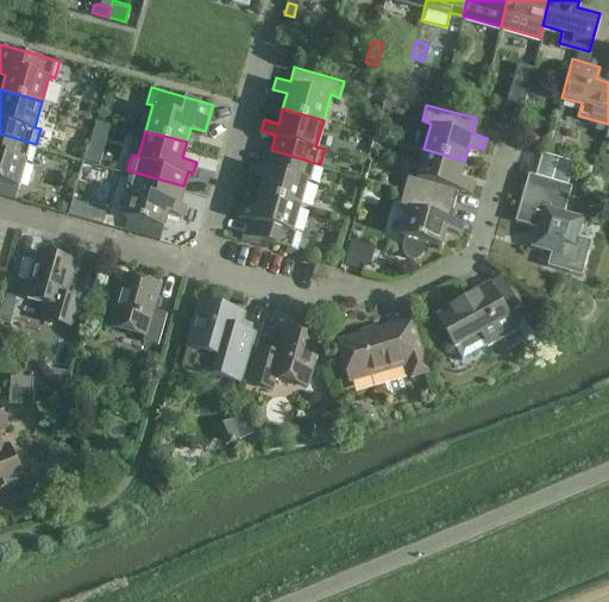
[(36,144),(0,133),(0,179),(18,185),(25,158),(31,160),(36,144)]
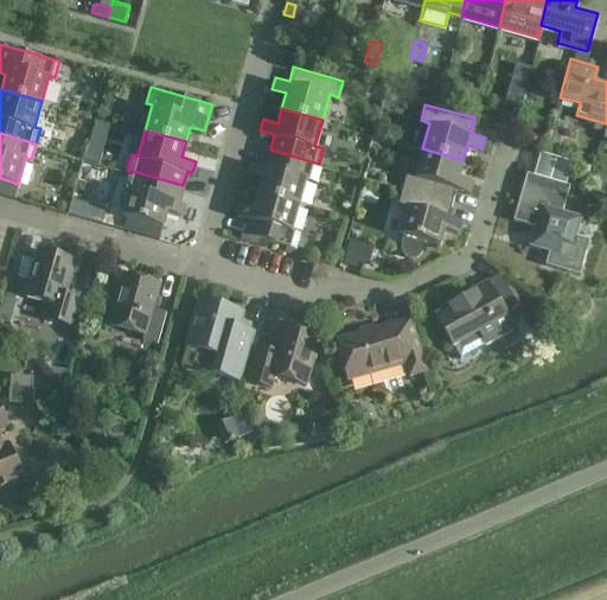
[(103,146),(87,142),(83,158),(98,161),(103,146)]
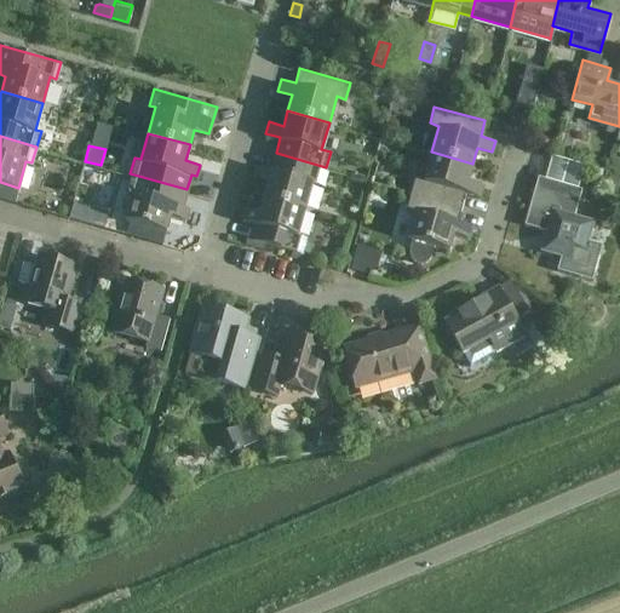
[(472,164),(431,152),(424,177),(415,175),(411,192),(461,205),(465,190),(480,195),(483,183),(469,178),(472,164)]
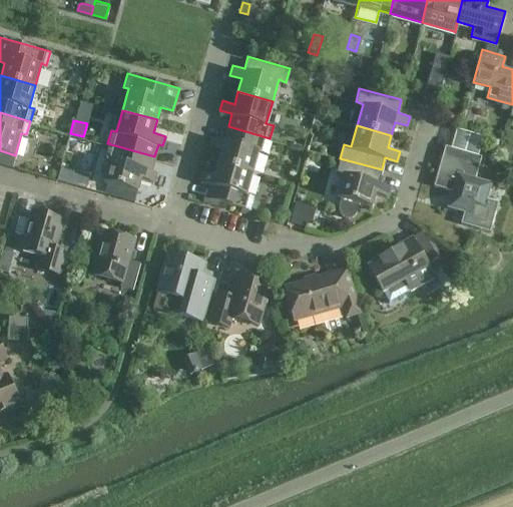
[(270,138),(228,126),(224,138),(212,134),(209,144),(221,148),(218,160),(252,170),(259,149),(266,151),(270,138)]
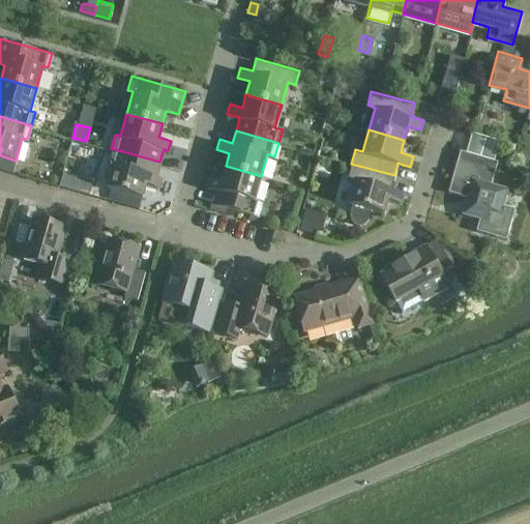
[(529,146),(522,144),(518,159),(527,162),(529,149),(529,146)]
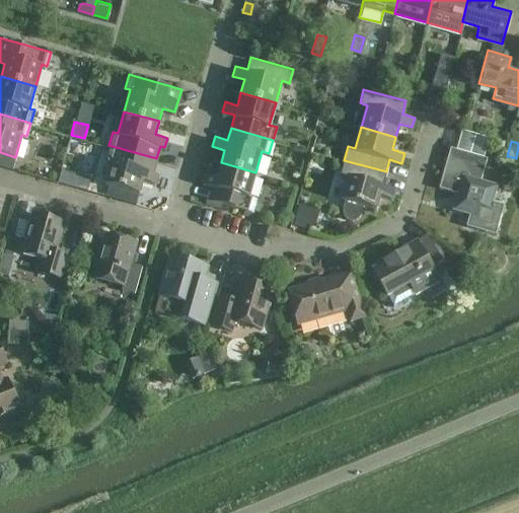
[(156,158),(108,145),(105,158),(110,159),(103,182),(139,193),(143,178),(155,182),(158,172),(153,171),(156,158)]
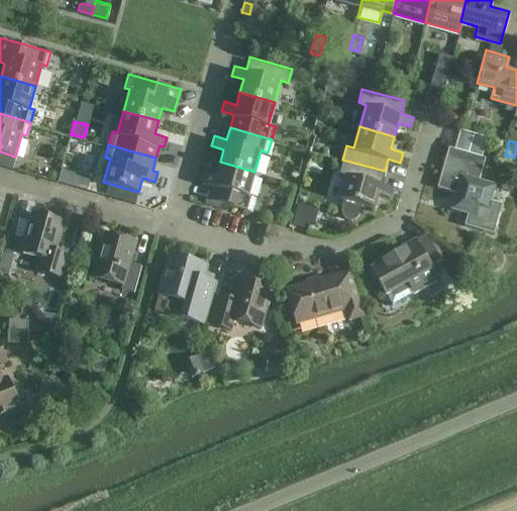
[(448,144),(437,184),(458,190),(454,204),(469,208),(464,222),(494,230),(502,201),(488,198),(492,184),(478,180),(485,155),(448,144)]
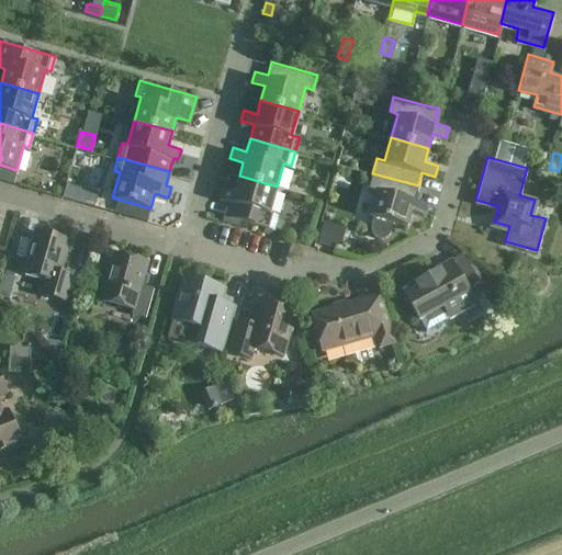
[(418,185),(372,173),(368,188),(375,190),(369,214),(373,215),(371,227),(371,229),(373,233),(375,235),(380,236),(385,235),(389,233),(390,230),(392,221),(407,225),(411,210),(425,214),(427,203),(414,200),(418,185)]
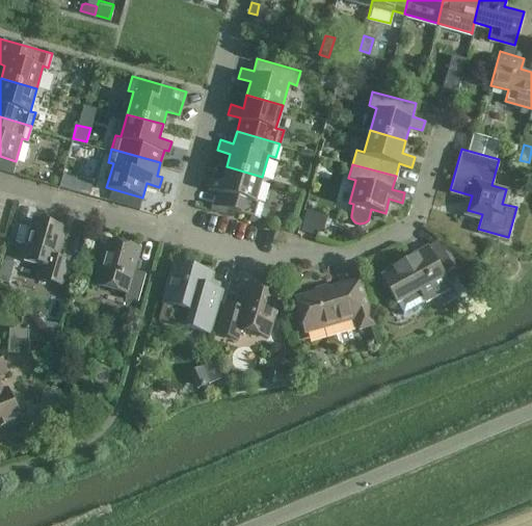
[(262,177),(227,166),(222,180),(210,176),(207,186),(219,190),(215,204),(259,216),(263,202),(256,200),(262,177)]
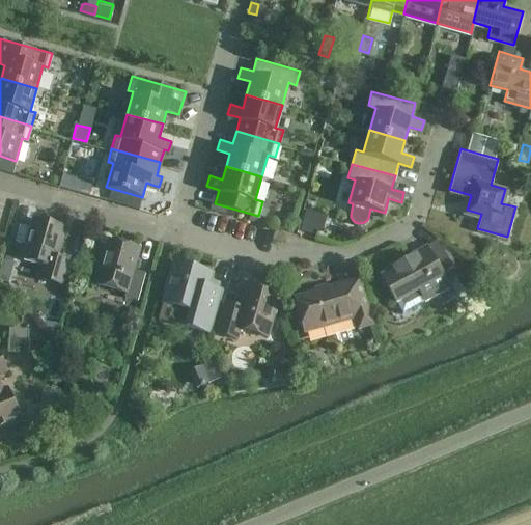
[(23,256),(42,261),(37,276),(63,283),(71,258),(56,254),(64,224),(33,216),(23,256)]
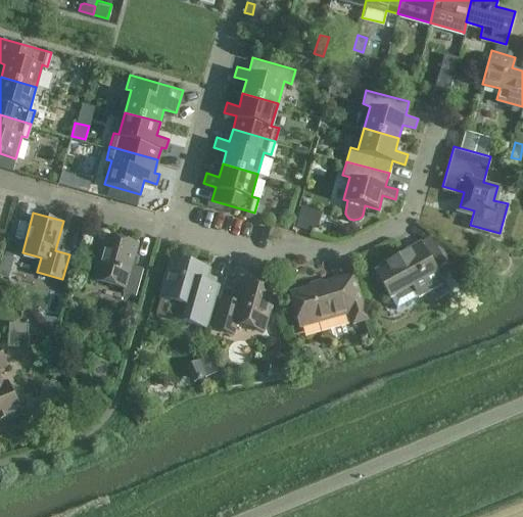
[(137,241),(106,233),(94,277),(124,284),(123,289),(135,293),(142,266),(131,263),(137,241)]
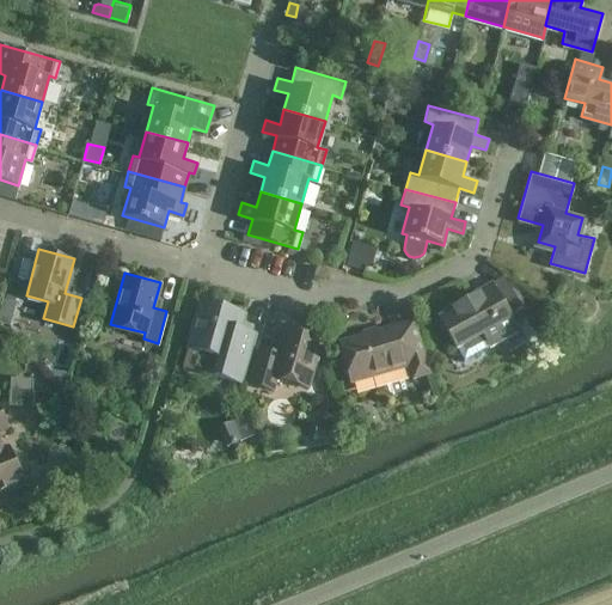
[(463,358),(464,358),(518,328),(508,311),(521,304),(505,273),(475,288),(477,292),(439,313),(463,358)]
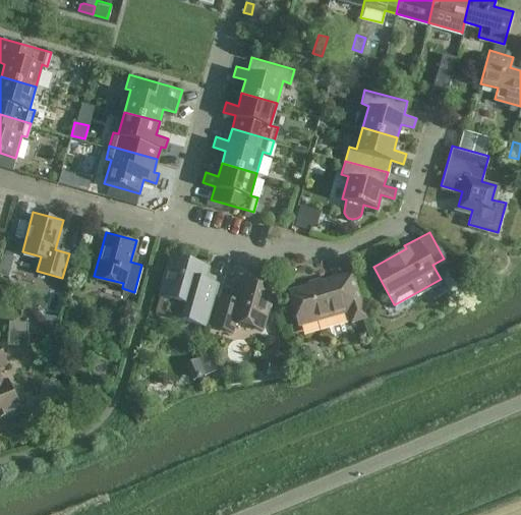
[(170,254),(159,293),(182,300),(177,316),(205,324),(218,280),(206,277),(208,266),(170,254)]
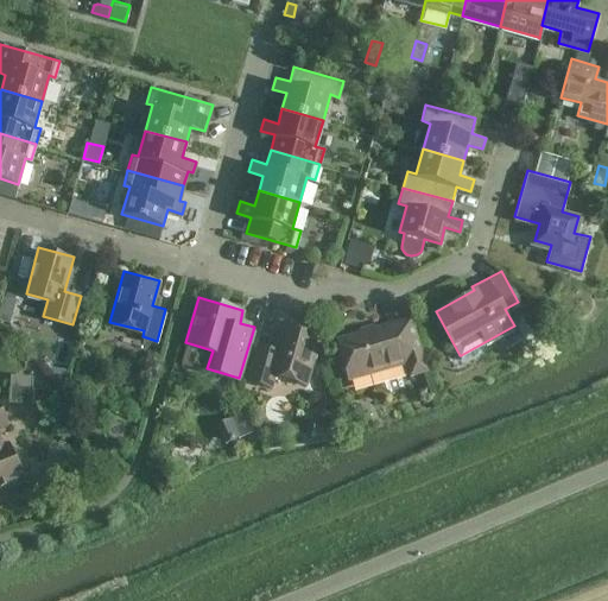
[(337,336),(349,377),(406,360),(410,373),(426,368),(417,335),(401,340),(396,320),(337,336)]
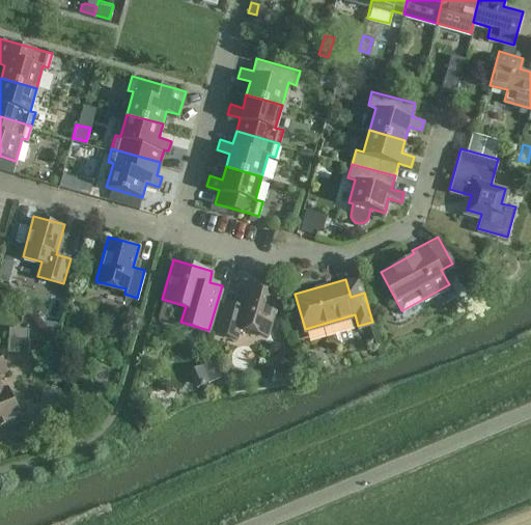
[(226,301),(218,331),(236,336),(239,326),(267,334),(279,289),(247,280),(241,305),(226,301)]
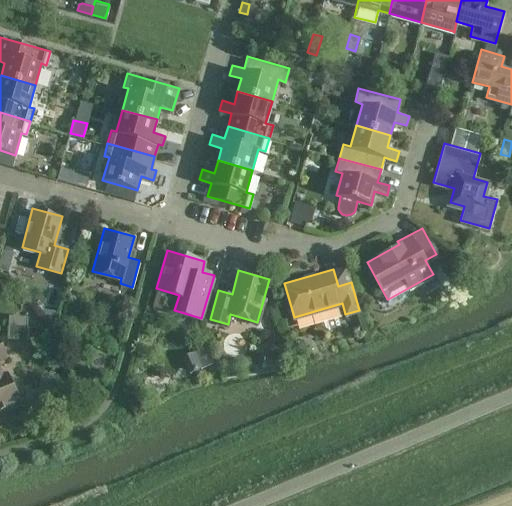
[(26,337),(26,314),(8,314),(7,336),(26,337)]
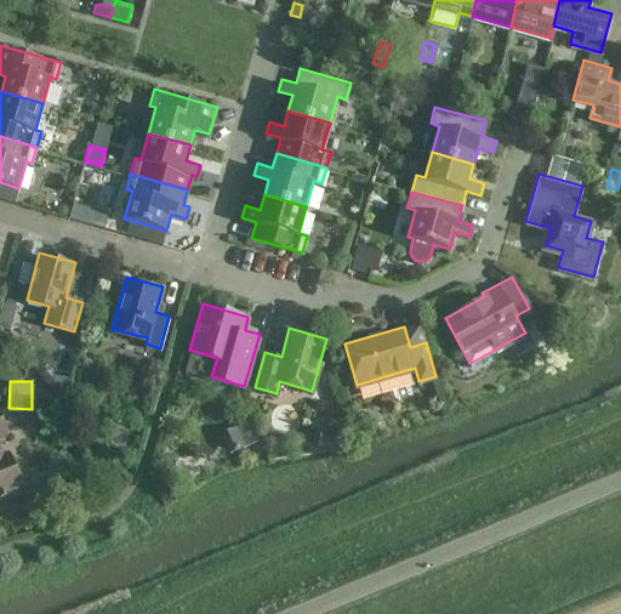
[(7,452),(3,454),(0,447),(0,435),(7,432),(0,415),(0,496),(23,487),(7,452)]
